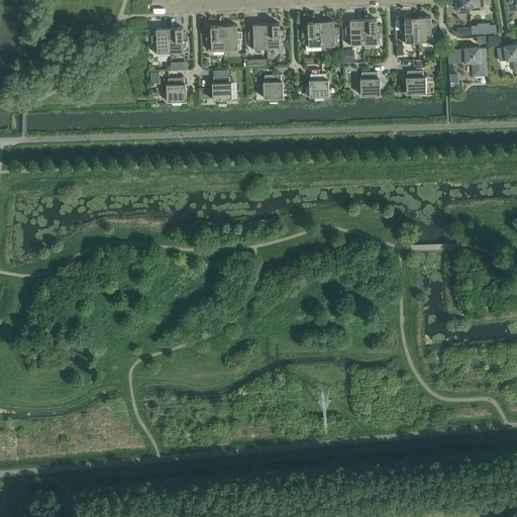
[(449,0),(450,4),(456,4),(457,8),(458,8),(458,13),(470,13),(470,8),(469,0),(449,0)]
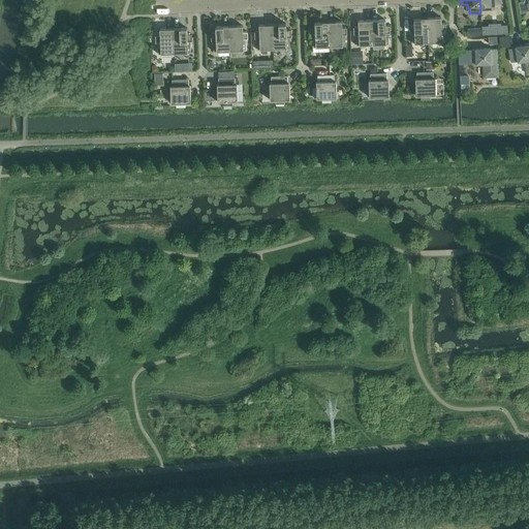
[(428,42),(428,18),(413,19),(414,25),(409,25),(409,32),(411,32),(412,43),(428,42)]
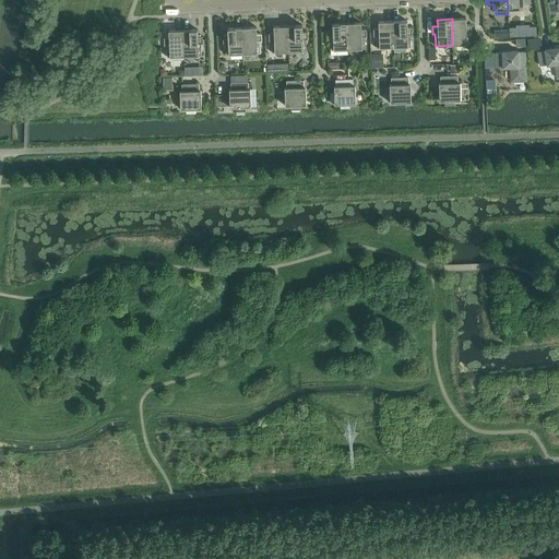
[(466,19),(452,19),(452,45),(470,44),(470,33),(472,33),(472,25),(466,25),(466,19)]
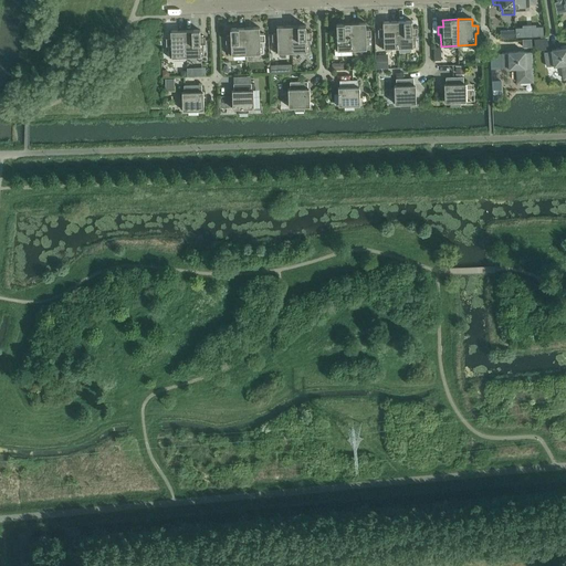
[(399,48),(398,21),(383,22),(384,29),(378,30),(378,38),(380,38),(381,49),(399,48)]
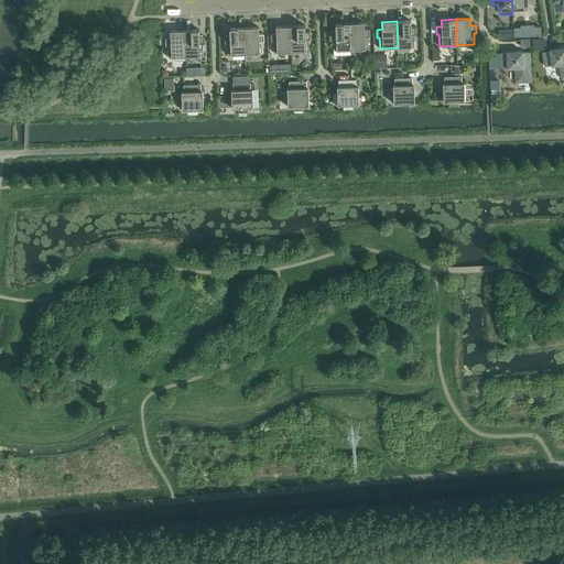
[(411,21),(397,21),(398,47),(415,47),(414,35),(416,35),(416,28),(411,28),(411,21)]
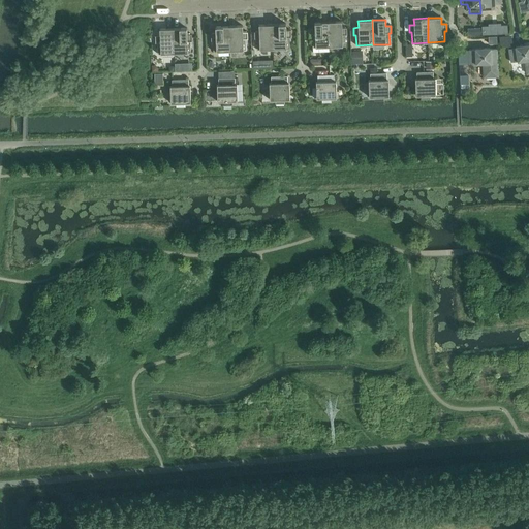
[(330,47),(329,22),(314,23),(315,29),(310,29),(310,36),(312,36),(313,48),(330,47)]
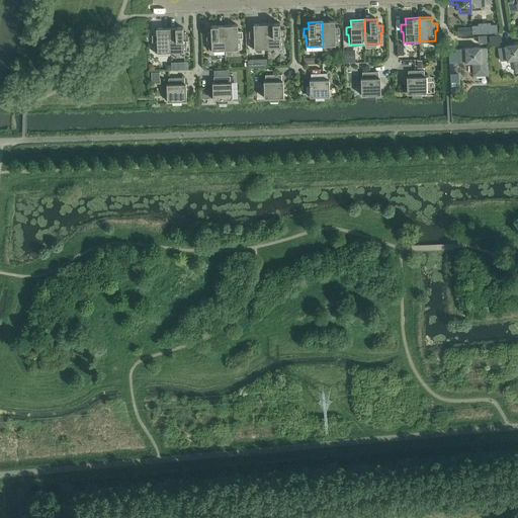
[(335,21),(322,21),(323,46),(339,46),(338,34),(340,34),(340,27),(335,27),(335,21)]
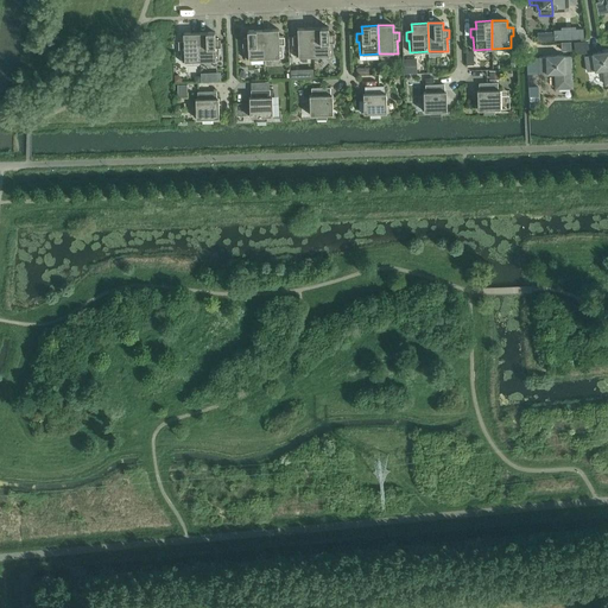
[(329,27),(314,29),(315,56),(334,56),(333,43),(335,43),(335,35),(329,35),(329,27)]
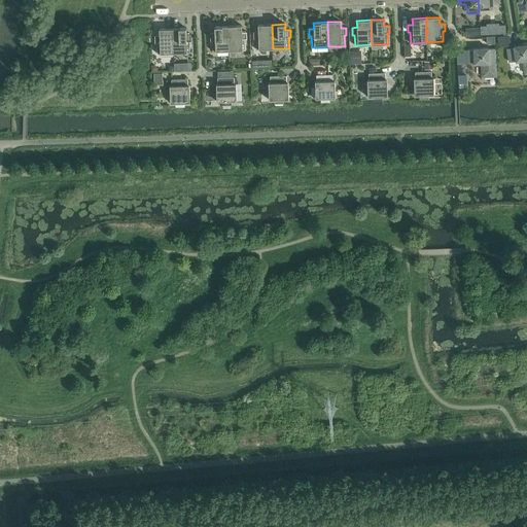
[(273,48),(272,25),(257,25),(258,31),(253,32),(253,39),(255,39),(256,49),(273,48)]
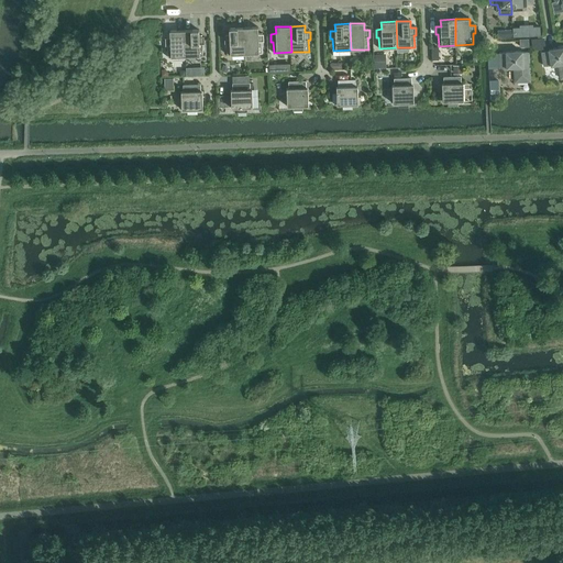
[(245,54),(244,28),(229,29),(230,35),(224,35),(224,43),(227,43),(228,55),(245,54)]
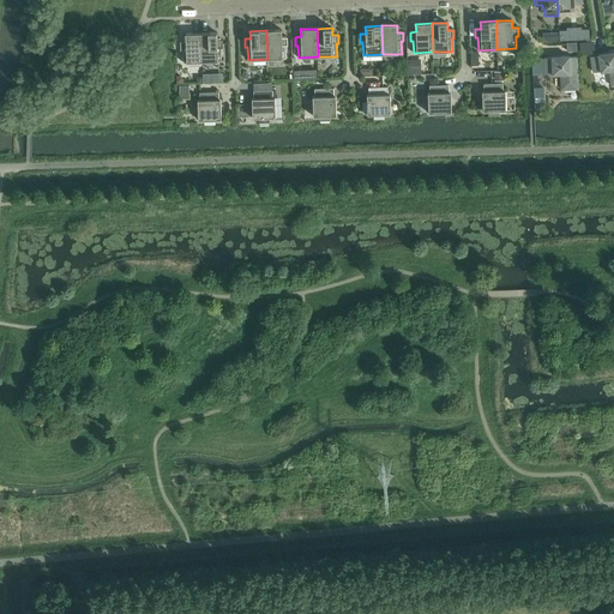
[(282,30),(266,30),(268,59),(287,59),(286,46),(288,46),(288,37),(282,37),(282,30)]
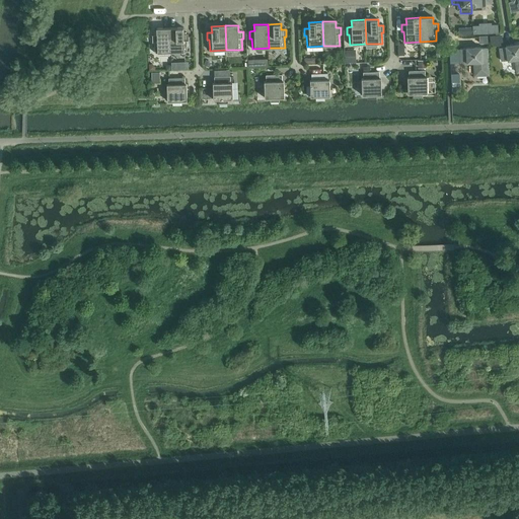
[(183,27),(170,28),(171,53),(188,52),(187,41),(189,41),(189,33),(183,33),(183,27)]
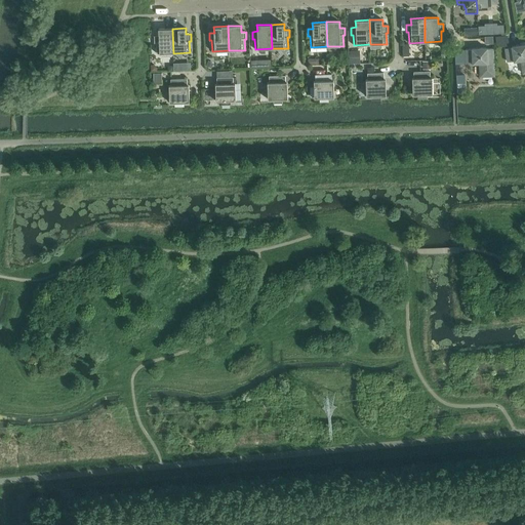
[(173,53),(172,29),(159,29),(159,36),(154,36),(154,43),(156,43),(157,53),(173,53)]
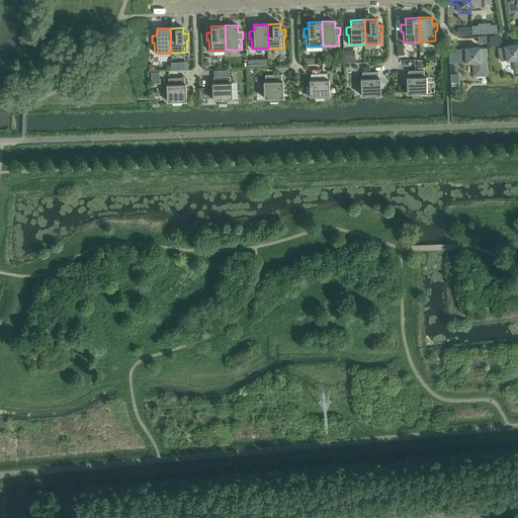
[(517,44),(505,46),(505,47),(499,48),(501,61),(507,60),(507,61),(514,60),(516,73),(517,72),(517,44)]
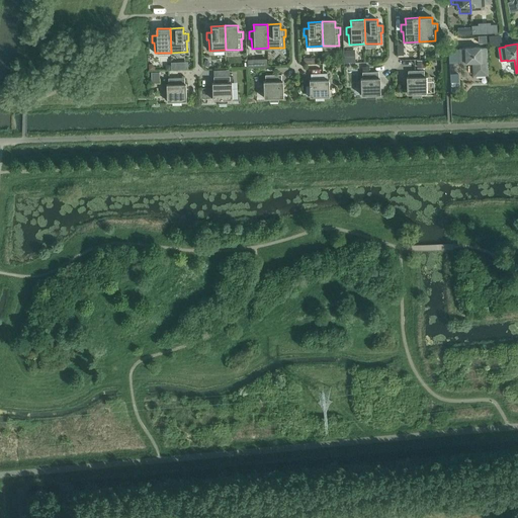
[(481,48),(465,48),(465,49),(459,49),(459,62),(466,62),(466,63),(473,63),(473,76),(488,75),(487,48),(481,48)]
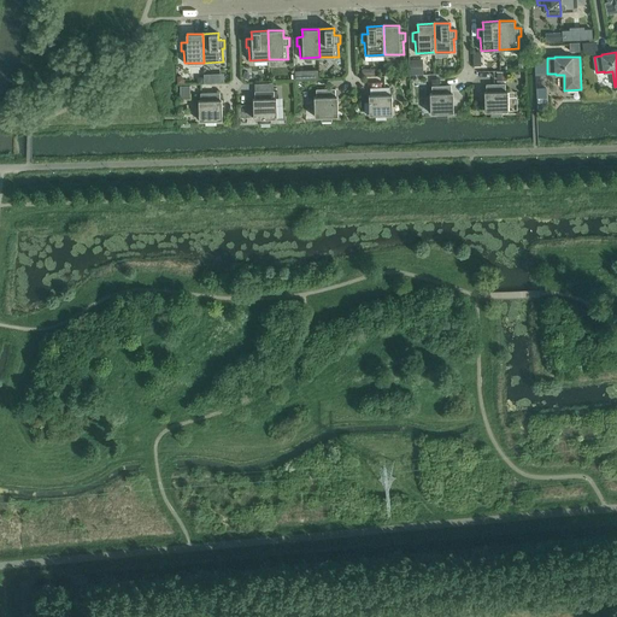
[(485,98),(485,112),(492,111),(492,116),(501,116),(501,111),(509,111),(507,92),(505,92),(505,83),(486,84),(487,98),(485,98)]
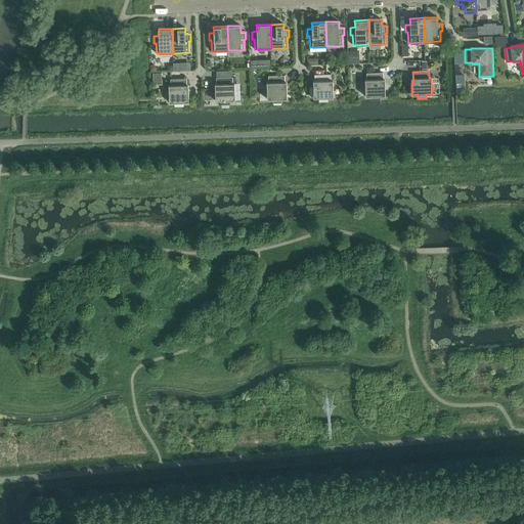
[(366,80),(365,80),(365,96),(372,96),(372,99),(380,99),(380,96),(385,95),(385,84),(384,84),(383,73),(374,73),(366,73),(366,80)]
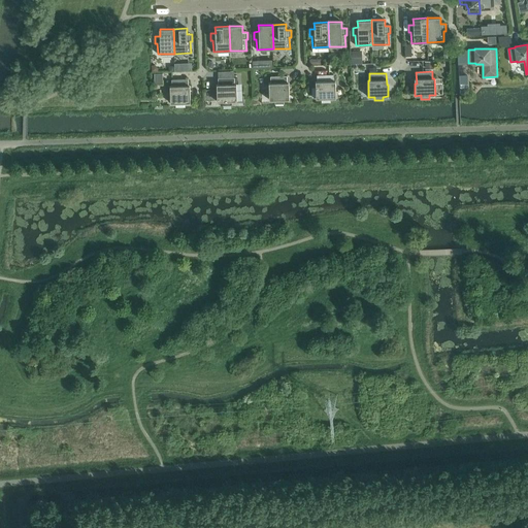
[(316,87),(316,88),(312,88),(312,97),(316,97),(316,99),(322,98),(322,102),(330,101),(330,98),(336,98),(335,80),(333,81),(333,74),(317,75),(318,87),(316,87)]
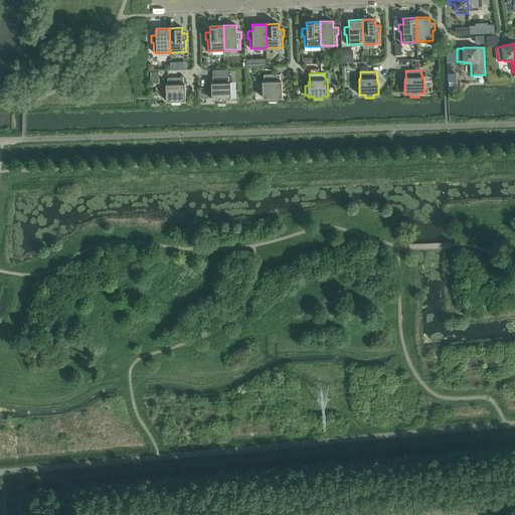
[(457,73),(448,73),(448,91),(448,93),(457,93),(457,73)]
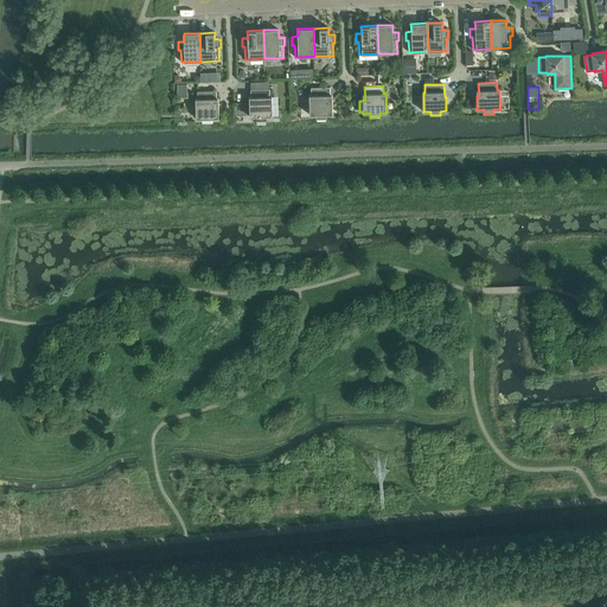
[(312,95),(310,95),(310,115),(317,115),(317,119),(326,119),(326,114),(332,114),(332,101),(331,101),(330,88),(311,88),(312,95)]
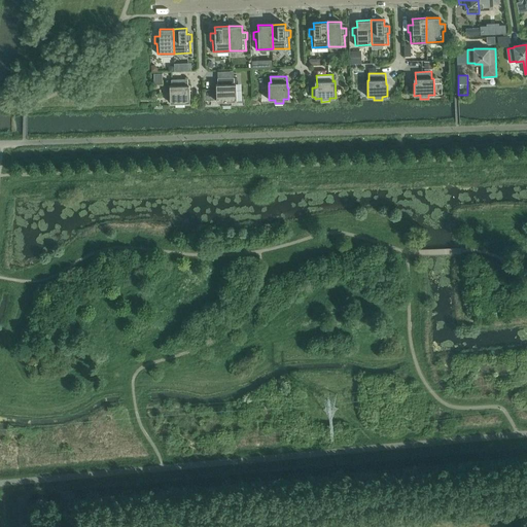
[(218,90),(216,90),(217,101),(222,101),(222,105),(231,104),(231,101),(237,101),(236,83),(235,84),(234,77),(217,78),(218,90)]
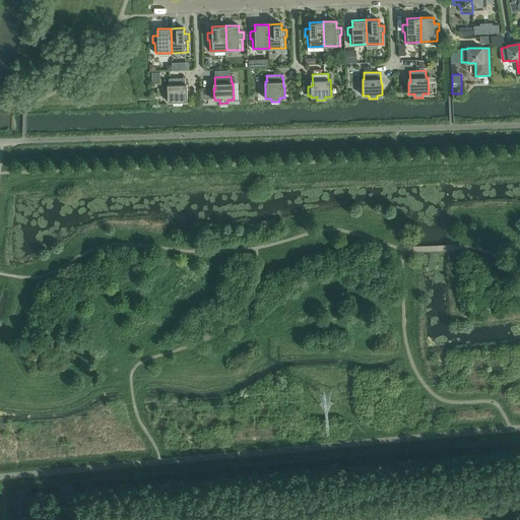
[(168,84),(168,102),(174,102),(174,105),(182,105),(182,101),(188,101),(187,89),(186,89),(185,78),(169,78),(170,84),(168,84)]
